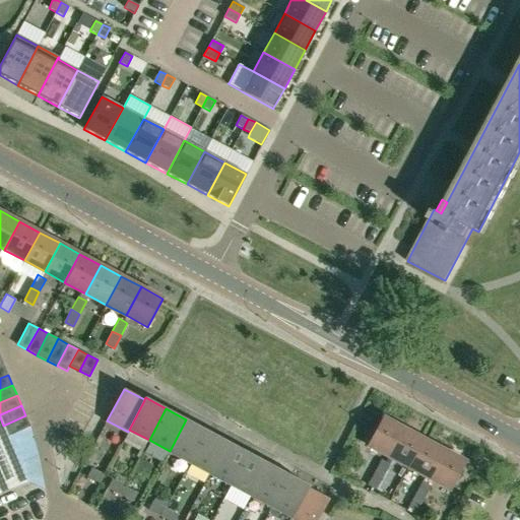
[(25,415),(3,426),(8,436),(30,427),(25,415)]
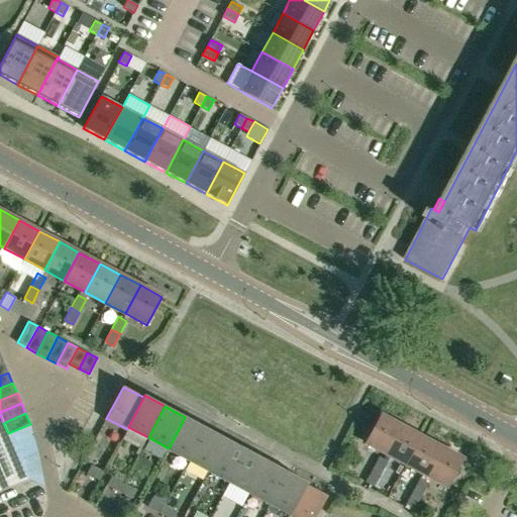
[(386,453),(401,425),(381,414),(366,442),(386,453)]
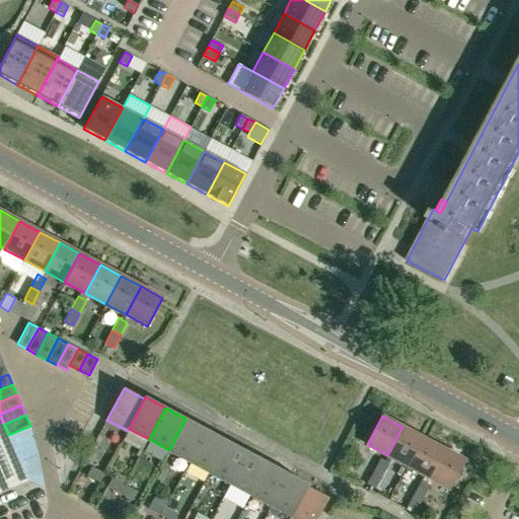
[(0,494),(28,482),(8,435),(3,425),(0,417),(0,494)]
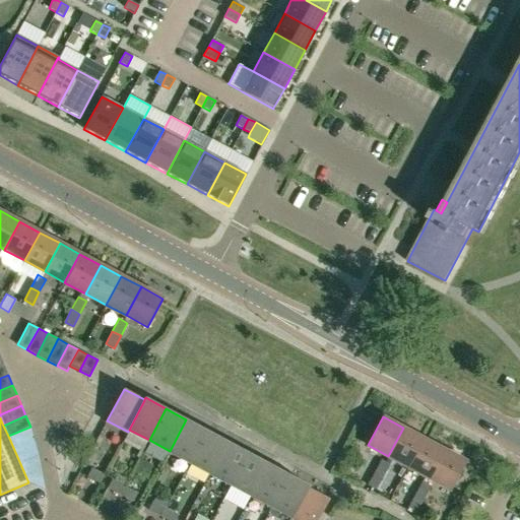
[(190,462),(207,431),(186,419),(170,451),(190,462)]
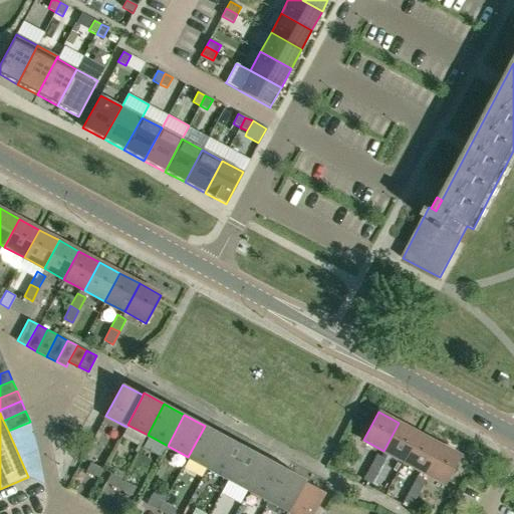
[(404,462),(419,434),(399,423),(383,451),(404,462)]
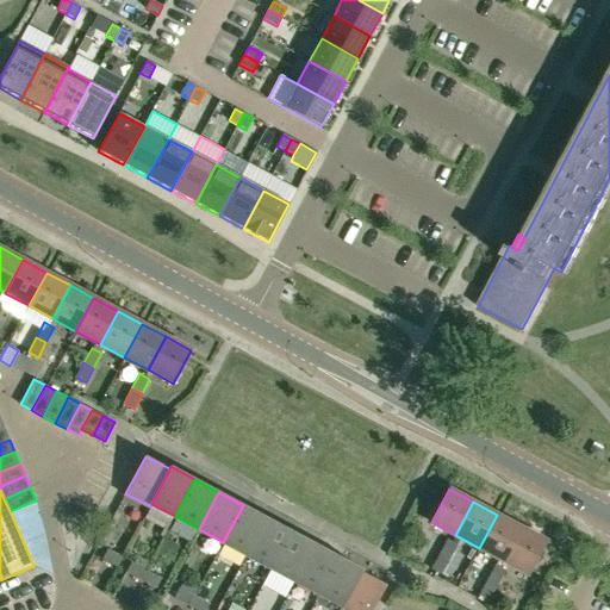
[(247,555),(267,518),(243,505),(223,542),(247,555)]
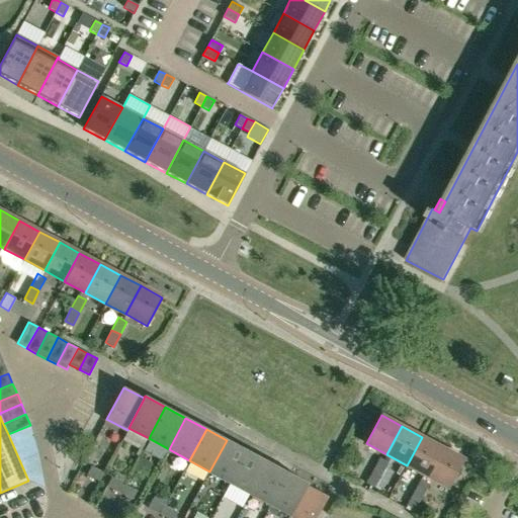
[(427,477),(442,448),(422,437),(407,465),(427,477)]
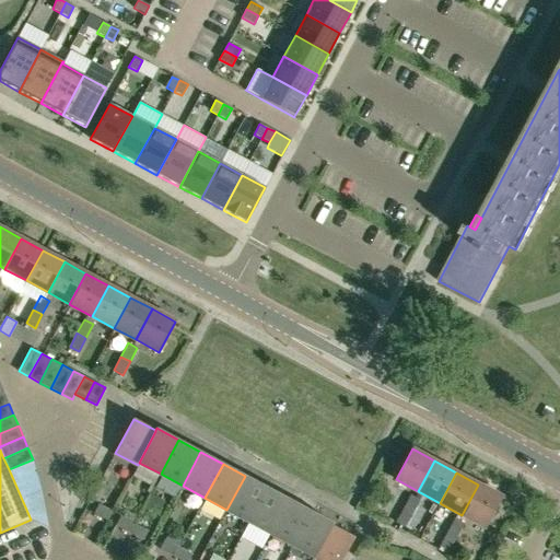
[(248,522),(267,487),(245,476),(226,510),(248,522)]
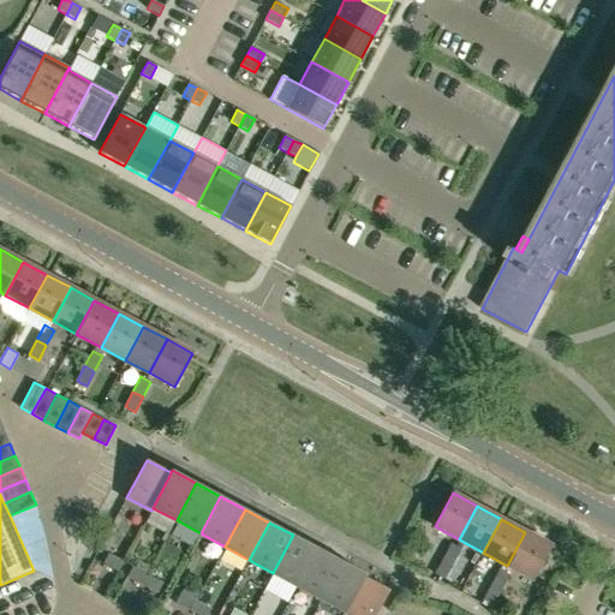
[(525,532),(507,566),(532,579),(550,545),(525,532)]
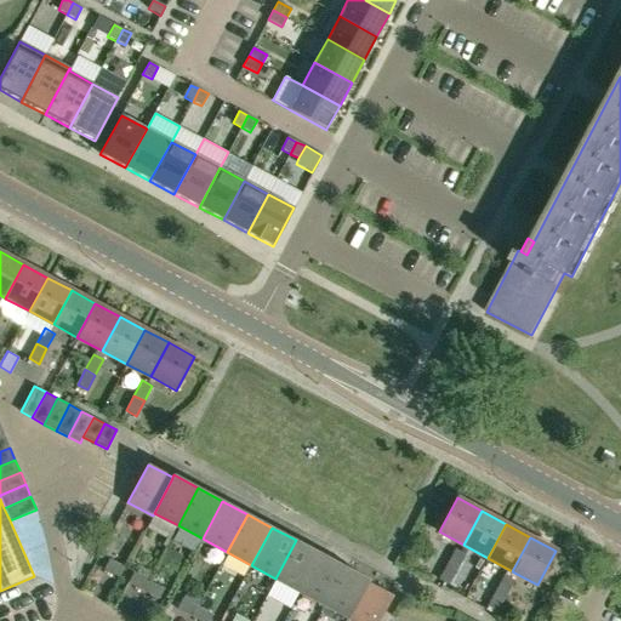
[(300,591),(320,553),(296,540),(275,579),(300,591)]
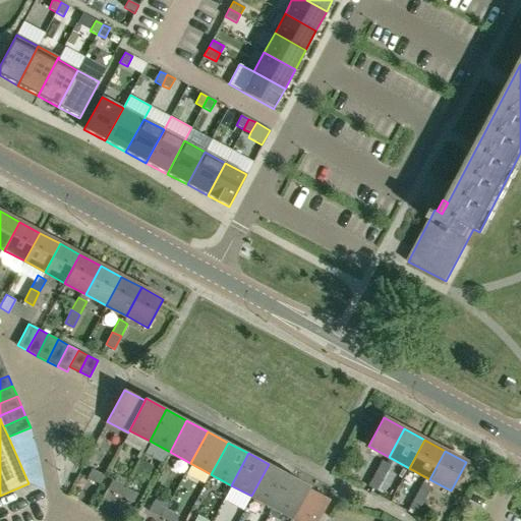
[(375,473),(384,477),(391,465),(382,460),(375,473)]
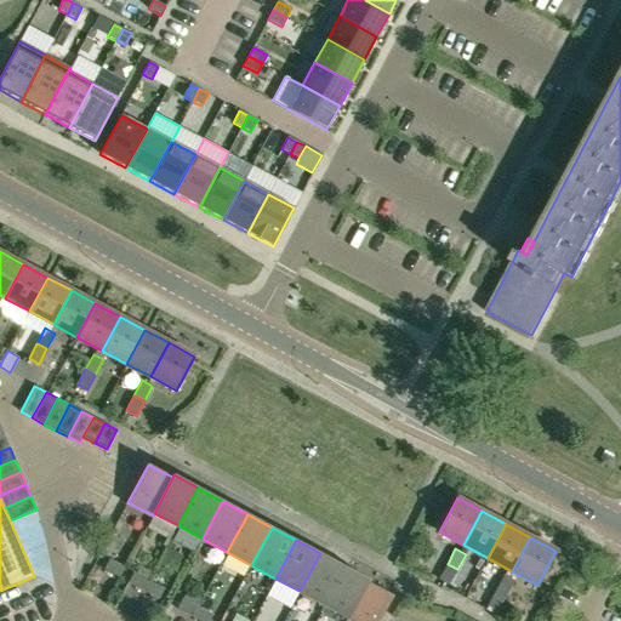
[(324,604),(345,567),(320,553),(300,591),(324,604)]
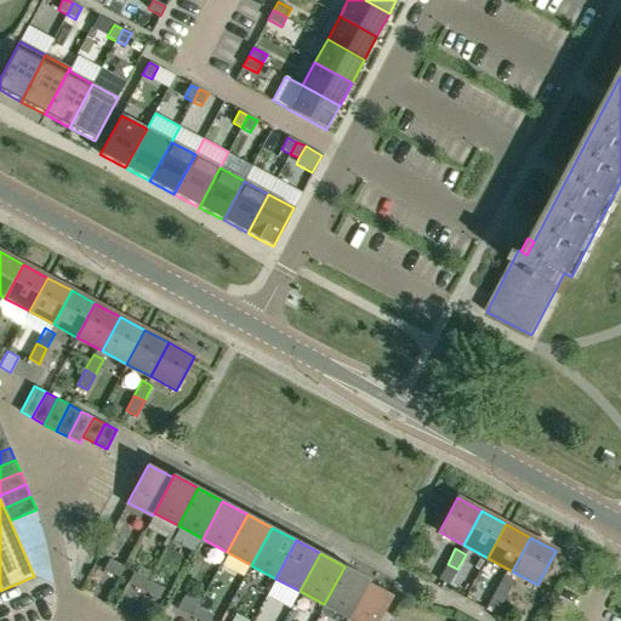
[(124,568),(109,559),(103,569),(119,577),(124,568)]
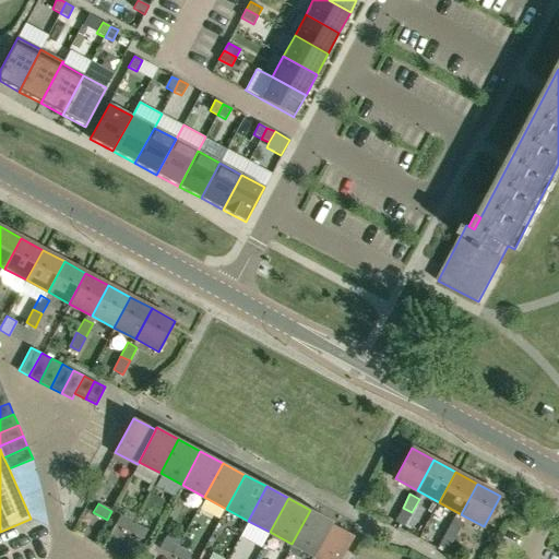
[(404,526),(412,512),(403,508),(395,521),(404,526)]
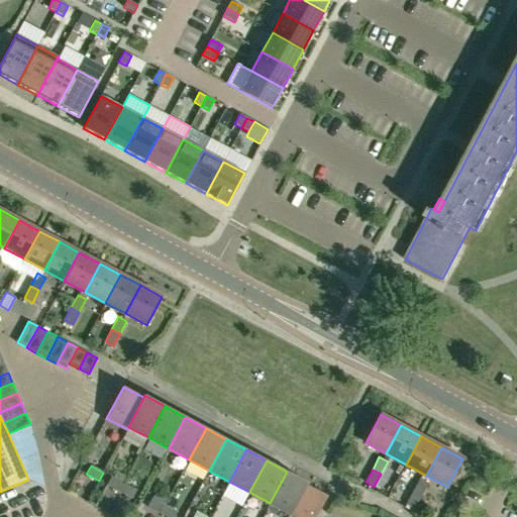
[(306,485),(308,483),(287,472),(270,503),(290,514),(306,485)]
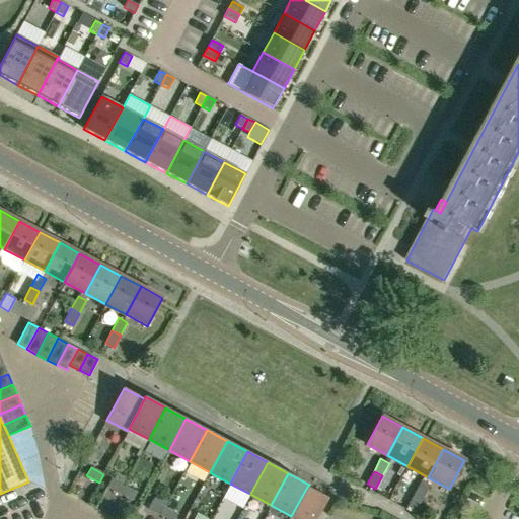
[(120,494),(124,486),(112,478),(107,487),(120,494)]
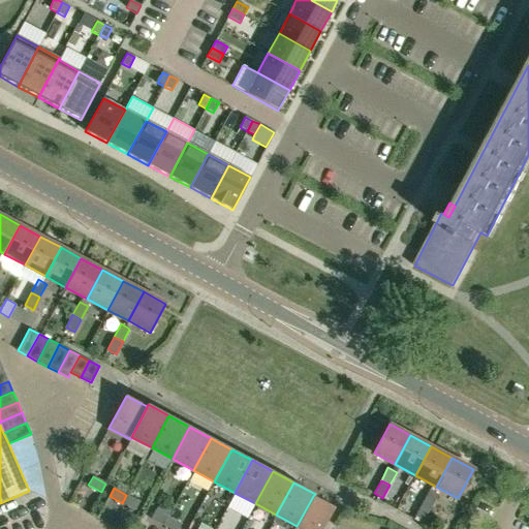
[(423,502),(431,507),(438,494),(430,490),(423,502)]
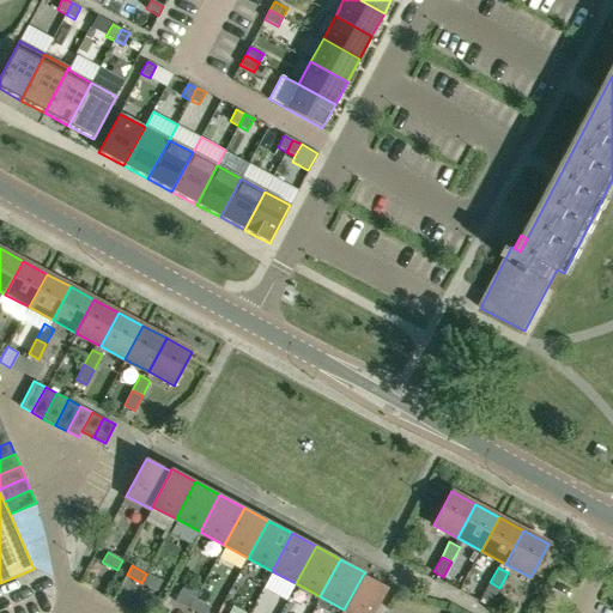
[(146,574),(141,583),(157,590),(162,581),(146,574)]
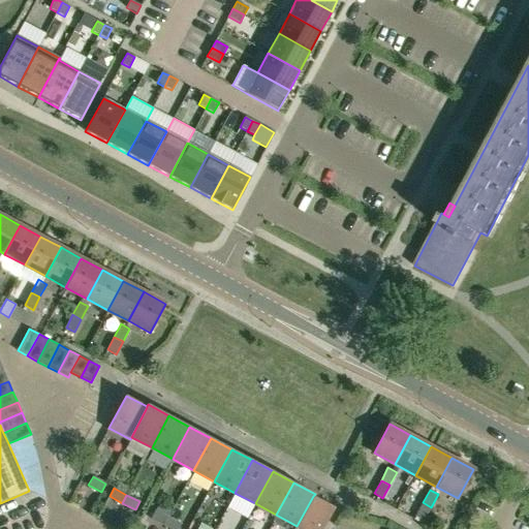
[(322,528),(335,507),(313,496),(297,526),(296,528),(297,528),(322,528)]
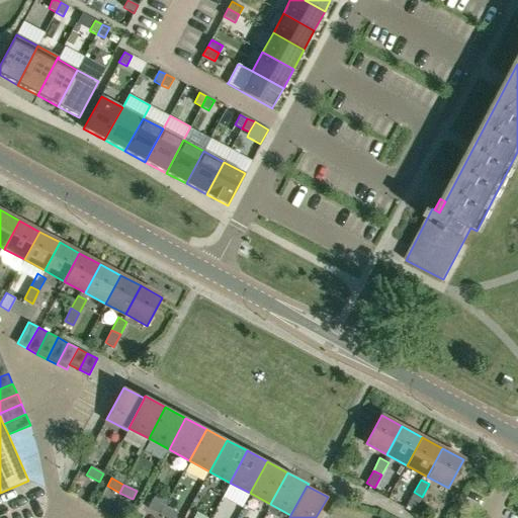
[(415,509),(422,497),(414,492),(407,505),(415,509)]
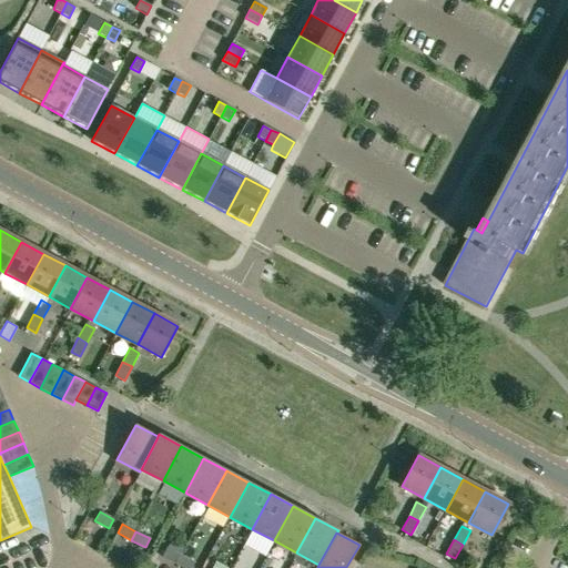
[(175,564),(181,555),(166,547),(162,557),(175,564)]
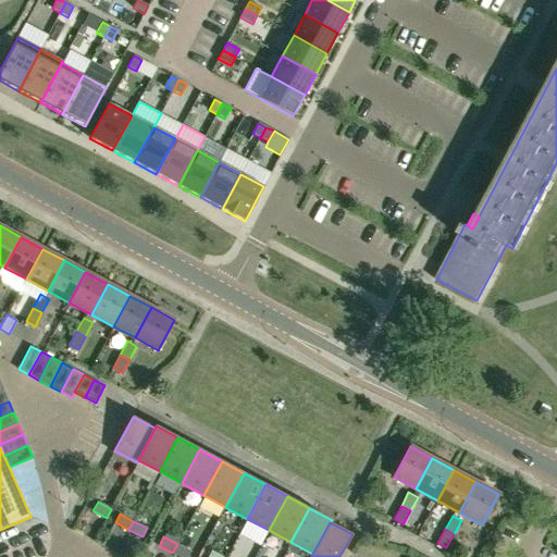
[(177,544),(172,553),(180,556),(187,556),(190,552),(177,544)]
